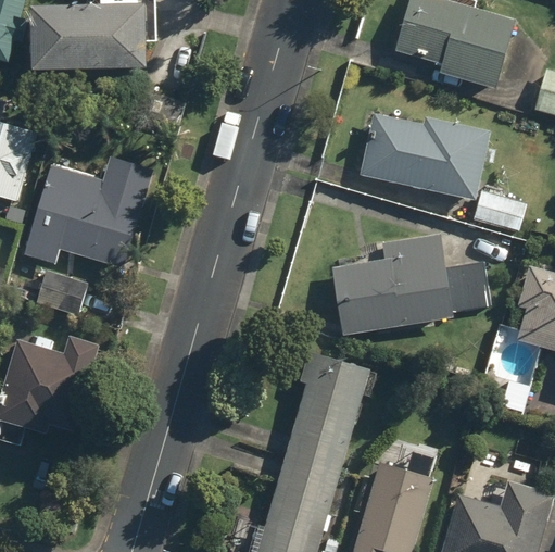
[(0,0),(0,58),(13,60),(15,40),(23,41),(25,17),(26,8),(26,0),(0,0)]
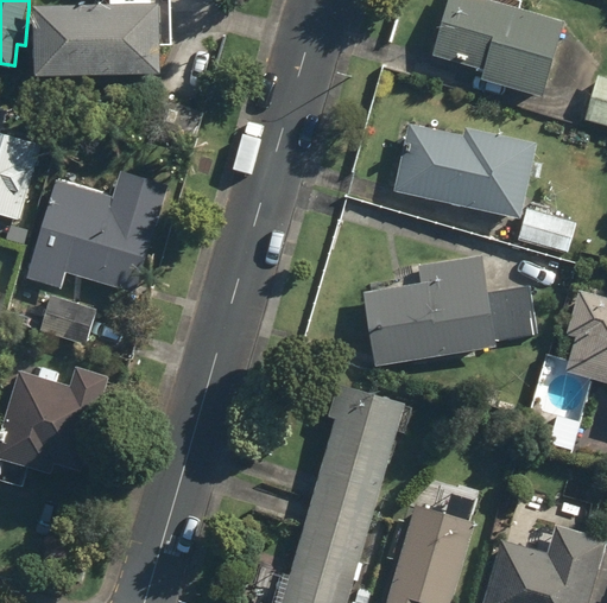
[(108,0),(109,7),(32,5),(31,77),(159,78),(160,12),(150,11),(150,0),(108,0)]
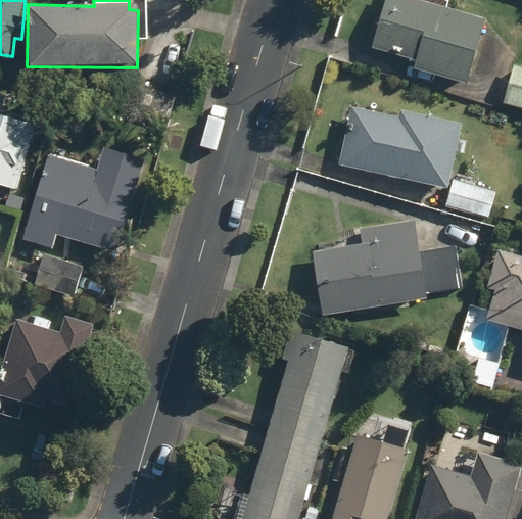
[(383,0),(373,48),(418,58),(416,68),(467,80),(480,17),(452,11),(454,0),(383,0)]
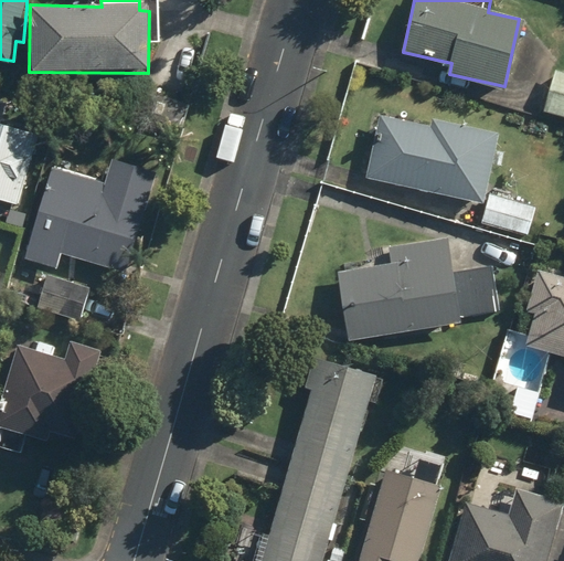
[(563,65),(554,63),(540,113),(563,119),(563,65)]
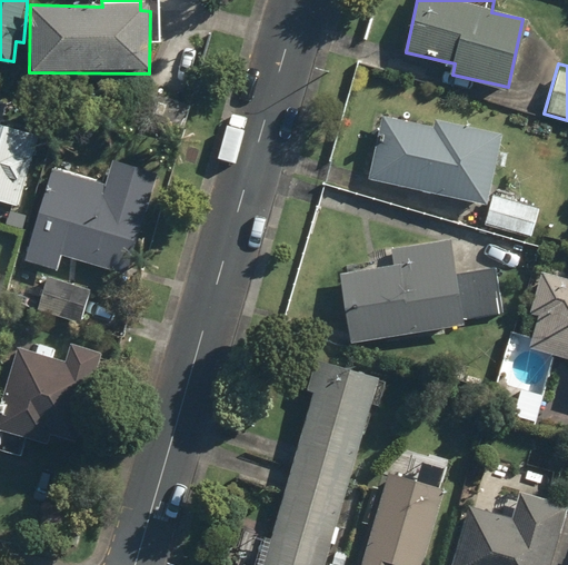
[(195,100),(158,92),(151,119),(189,127),(195,100)]
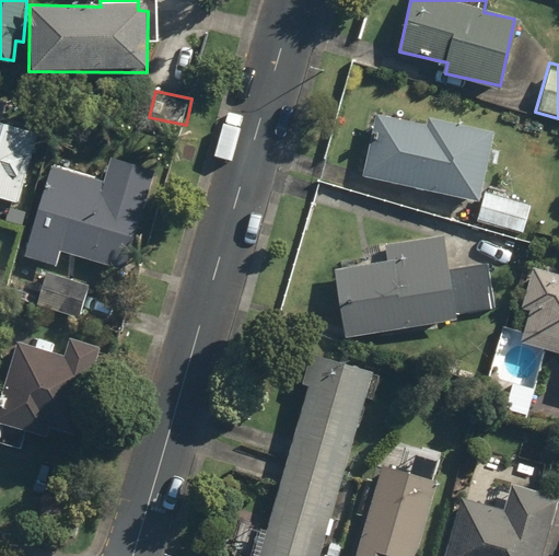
[(356,174),(357,175),(479,204),(495,136),(428,120),(372,107),(356,174)]
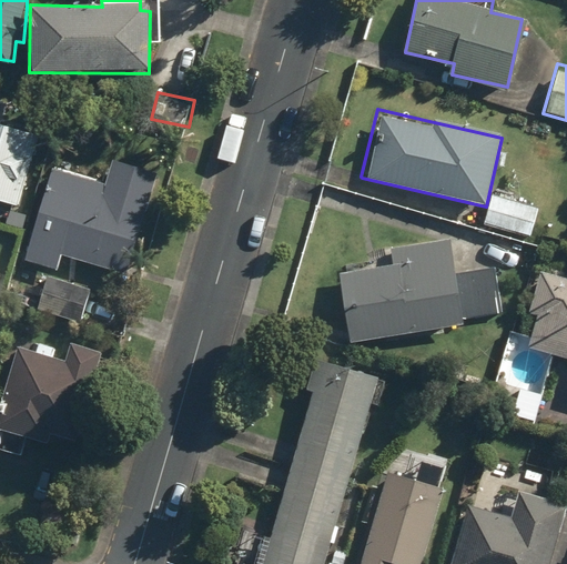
[(0,123),(0,202),(18,208),(39,136),(0,123)]
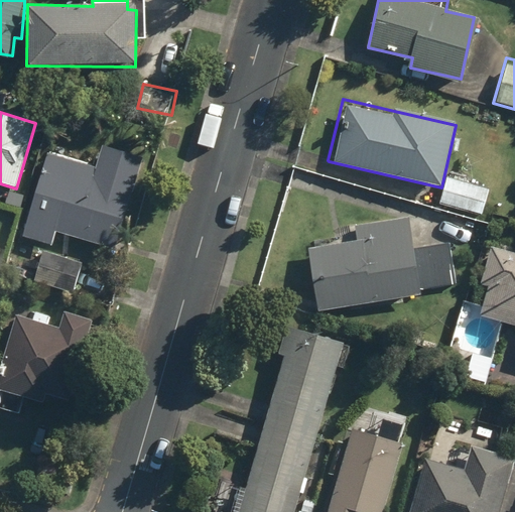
[(57,246),(63,229),(111,246),(140,159),(99,144),(91,165),(48,150),(28,209),(40,213),(31,237),(57,246)]
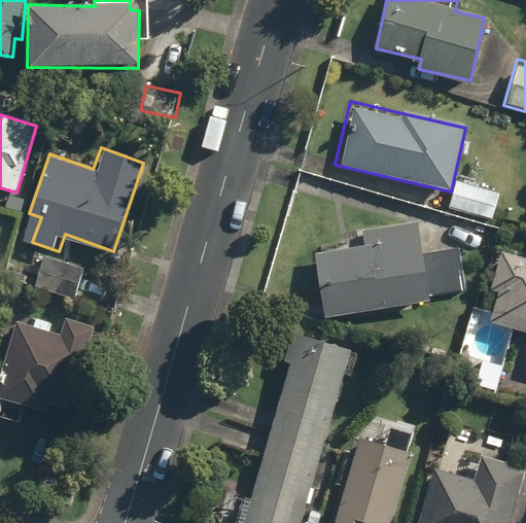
[(312,239),(325,319),(432,304),(431,294),(465,289),(459,248),(423,253),(418,222),(312,239)]
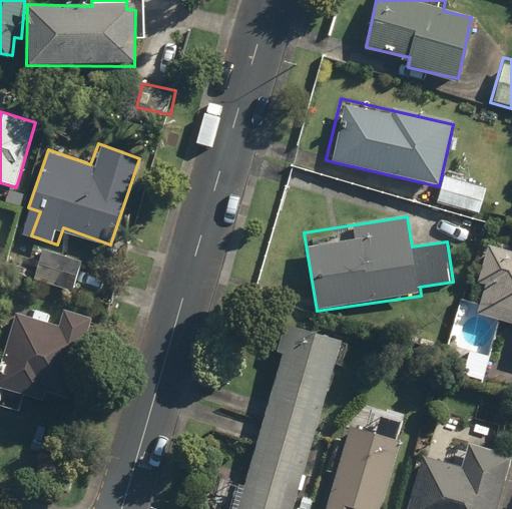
[(511,248),(482,238),(466,311),(511,325),(511,248)]
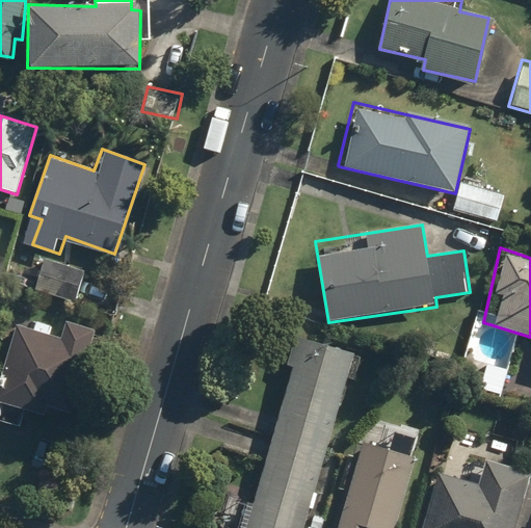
[(51,256),(37,288),(74,302),(87,271),(51,256)]
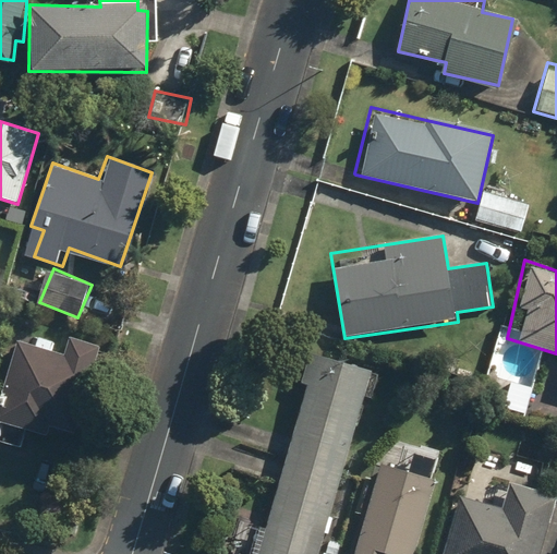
[(0,419),(52,436),(53,429),(74,435),(100,344),(69,334),(63,354),(48,350),(51,340),(31,334),(27,346),(12,341),(0,382),(0,419)]
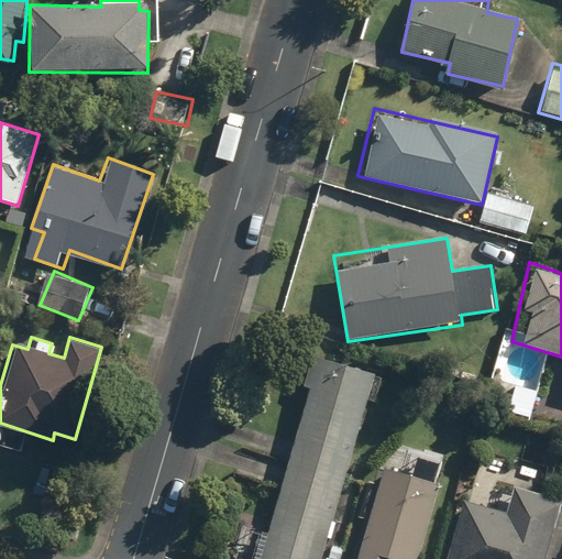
[(317,357),(262,558),(321,558),(373,372),(317,357)]
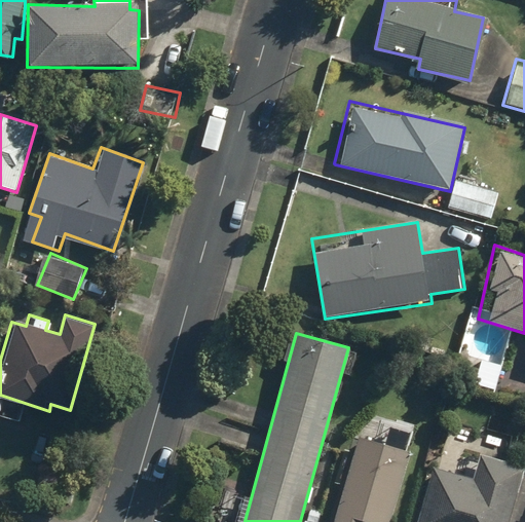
[(362,417),(331,521),(389,521),(416,433),(362,417)]
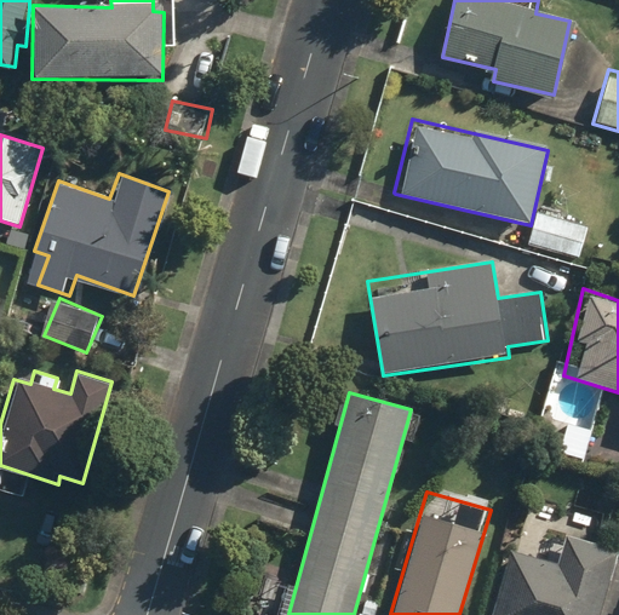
[(554,564),(514,551),(492,614),(603,614),(618,570),(618,549),(565,530),(554,564)]
